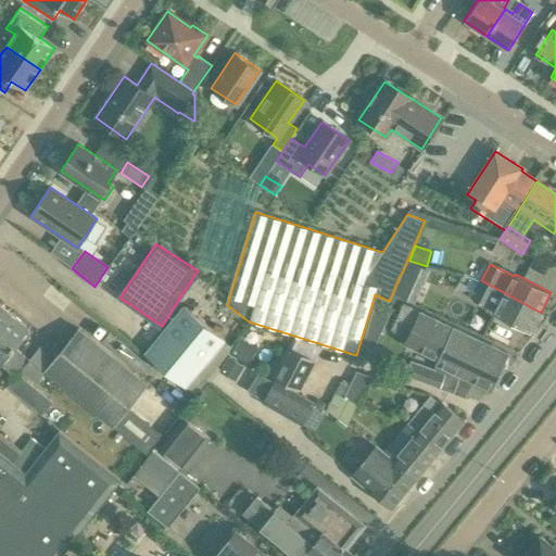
[(400,276),(392,294),(415,304),(425,282),(402,273),(400,276)]
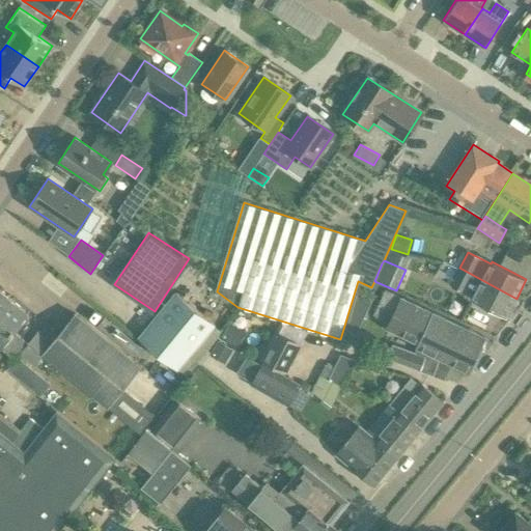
[(506,316),(516,299),(459,268),(458,270),(443,261),(435,276),(473,296),(472,299),(506,316)]
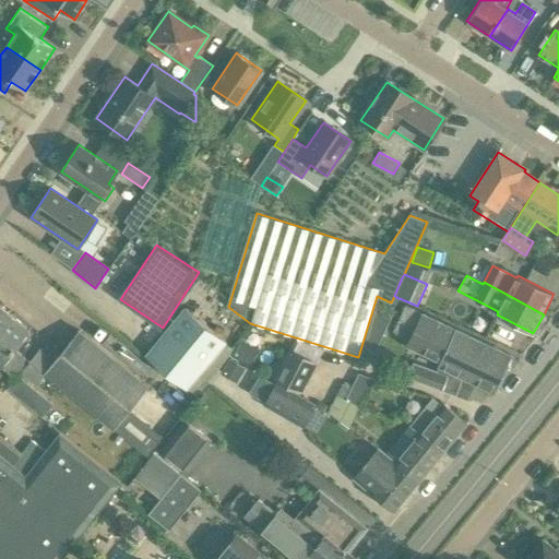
[(0,305),(0,334),(15,347),(31,329),(0,305)]
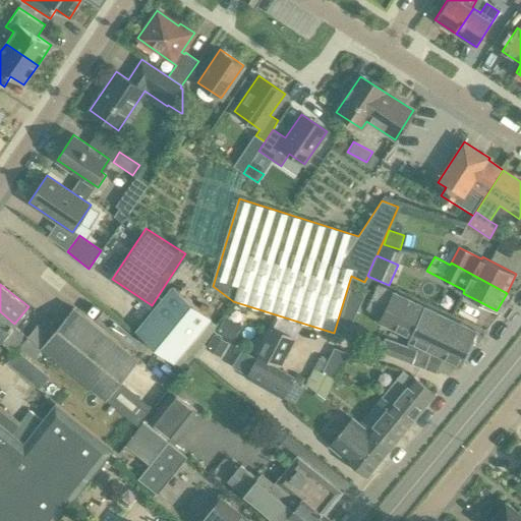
[(460,364),(462,361),(462,362),(470,353),(466,351),(469,345),(473,346),(475,335),(474,335),(475,332),(379,286),(367,309),(394,322),(391,328),(411,337),(410,341),(460,364)]
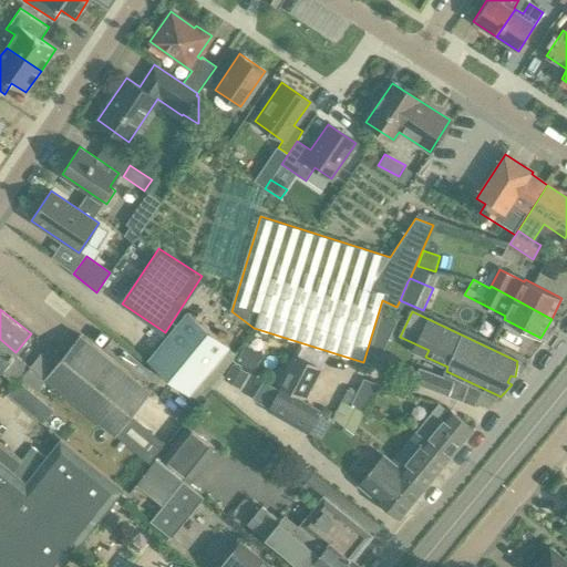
[(187,312),(148,360),(189,392),(228,346),(187,312)]
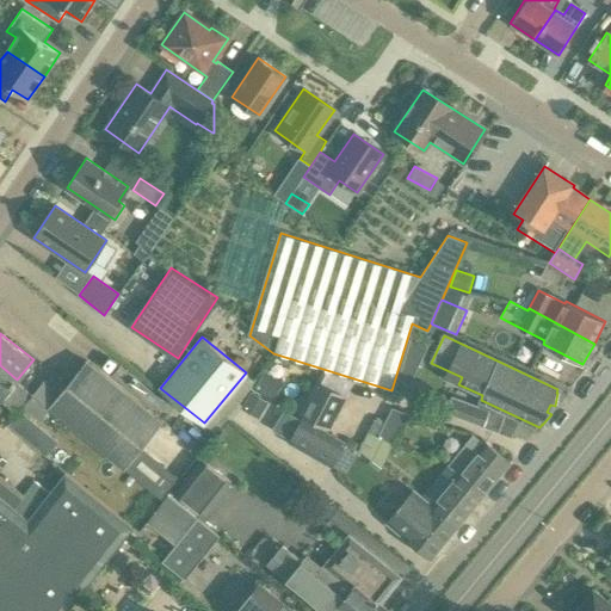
[(86,360),(59,394),(49,406),(50,407),(161,498),(179,477),(142,448),(162,423),(86,360)]
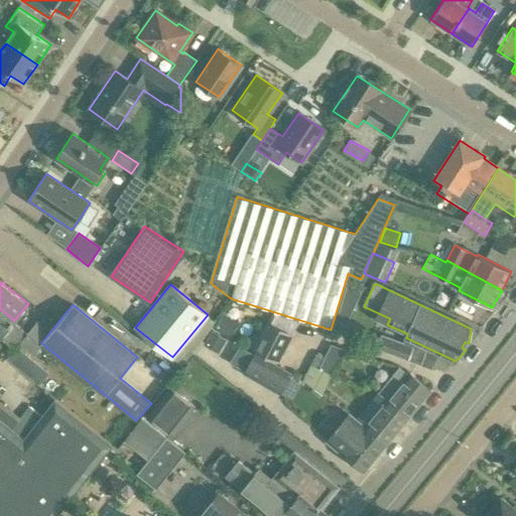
[(0,337),(1,338),(14,320),(0,308),(0,337)]
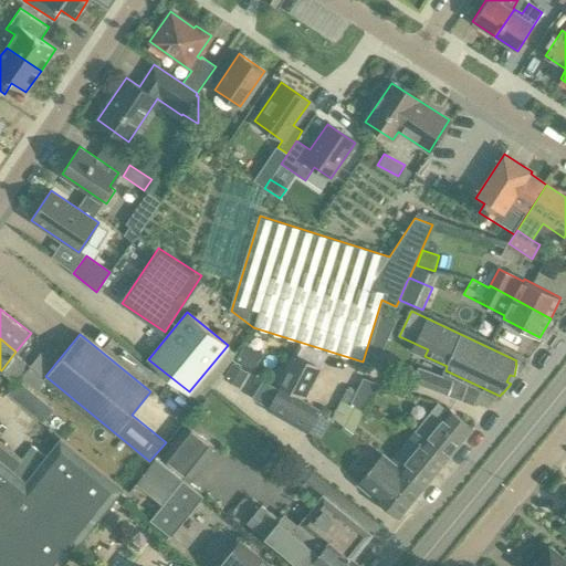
[(305,399),(323,366),(294,350),(276,384),(305,399)]
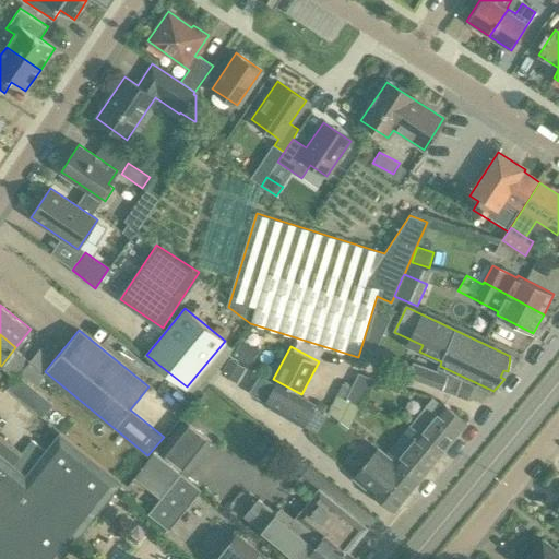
[(45,371),(54,360),(39,348),(31,359),(45,371)]
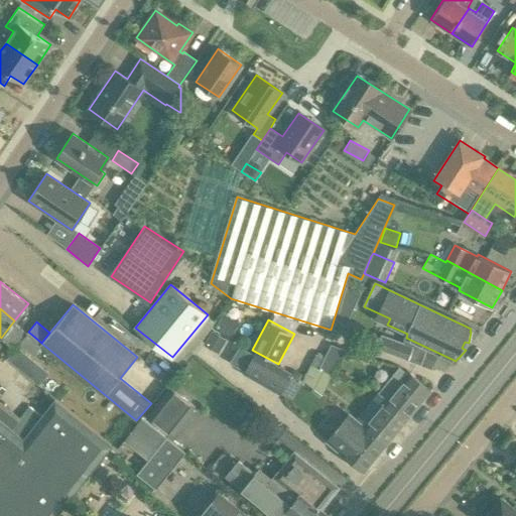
[(19,343),(33,355),(42,344),(41,343),(28,332),(19,343)]
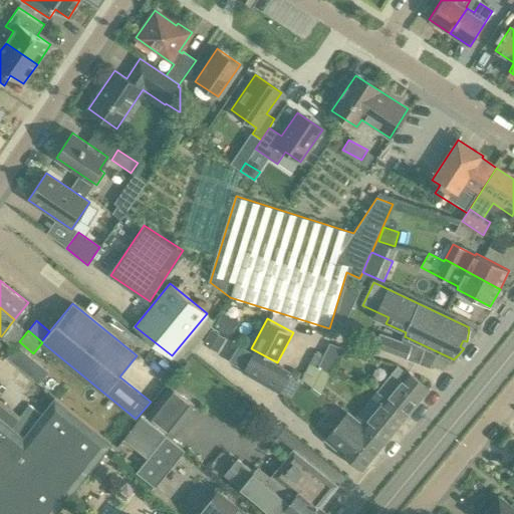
[(381,334),(376,346),(407,357),(412,345),(381,334)]
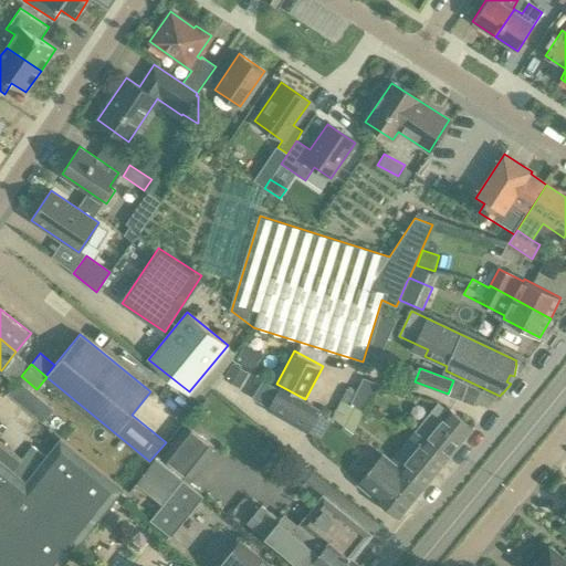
[(8,394),(43,423),(54,410),(19,381),(8,394)]
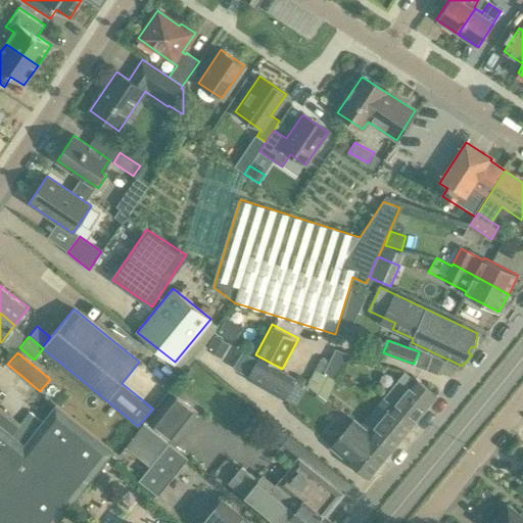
[(296,379),(280,370),(258,358),(246,378),(284,400),(286,396),(296,379)]
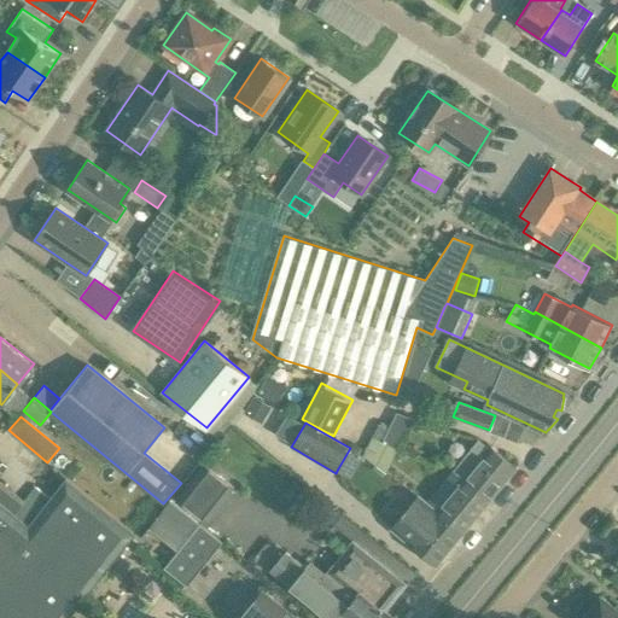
[(379,425),(373,438),(384,443),(384,442),(390,431),(379,425)]
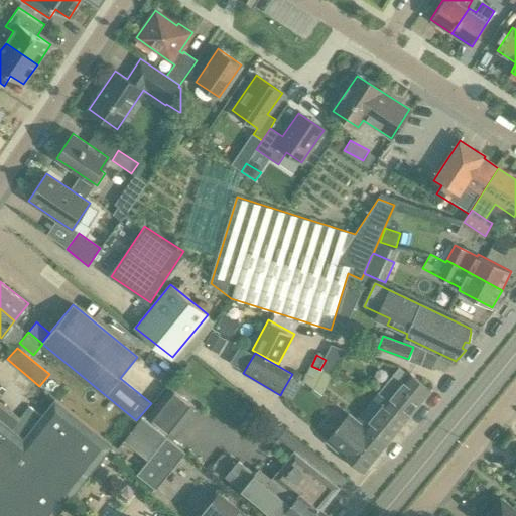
[(324,395),(328,387),(334,375),(320,369),(320,370),(311,366),(306,376),(303,380),(309,385),(324,395)]
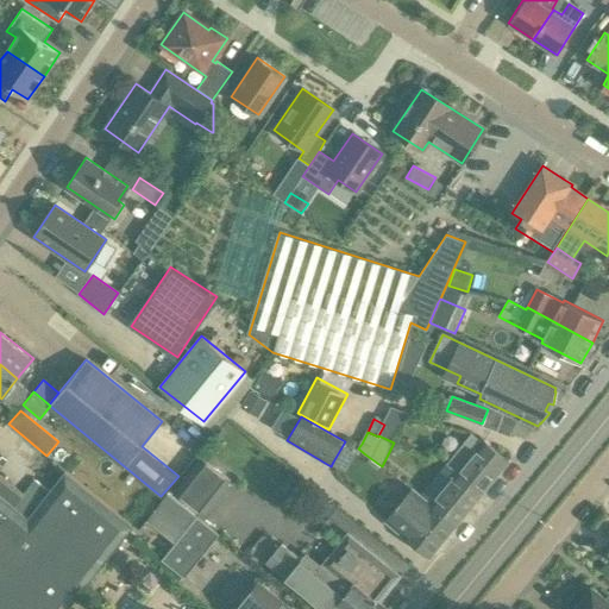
[(446,464),(454,470),(458,465),(464,470),(460,475),(483,494),(510,462),(509,460),(481,438),(479,439),(472,433),(460,447),(446,464)]
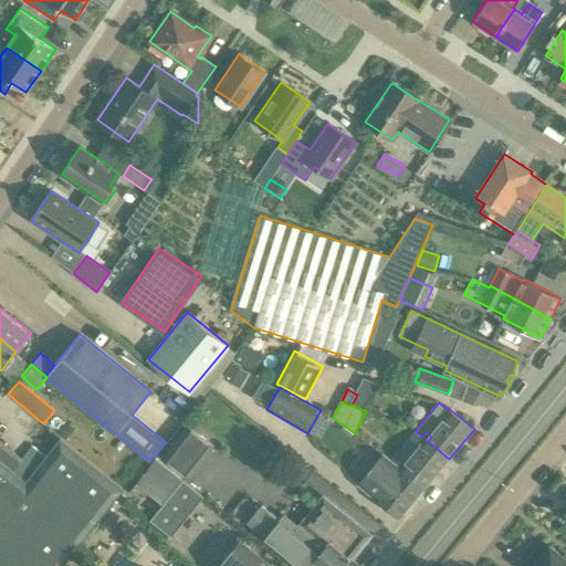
[(161,457),(190,479),(215,447),(187,425),(161,457)]
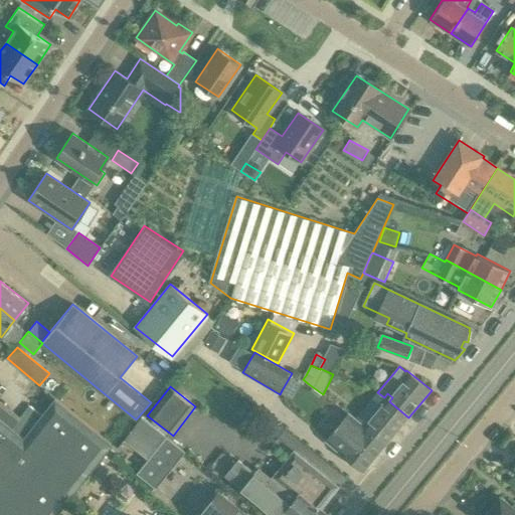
[(387,393),(384,397),(362,423),(386,445),(408,417),(389,401),(392,397),(387,393)]
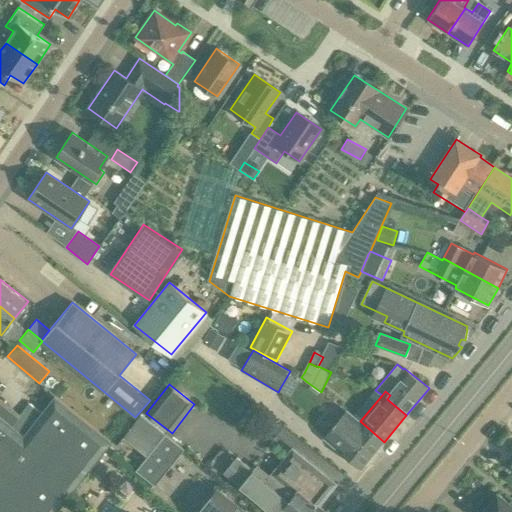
[(23,435),(12,426),(0,416),(0,511),(56,511),(111,443),(55,397),(23,435)]
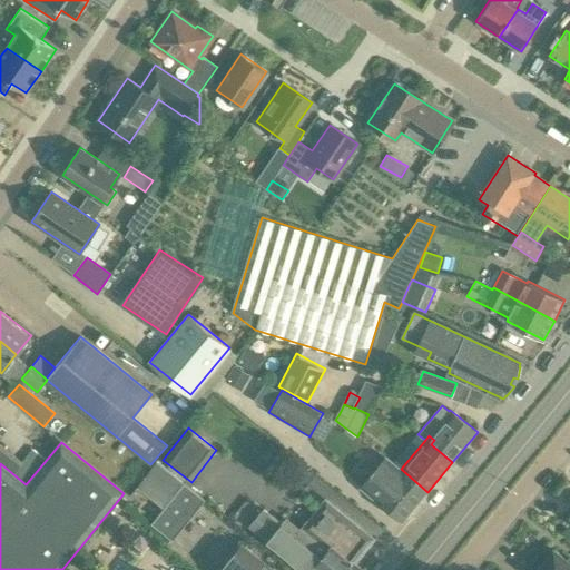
[(0,444),(0,463),(13,474),(23,463),(0,444)]
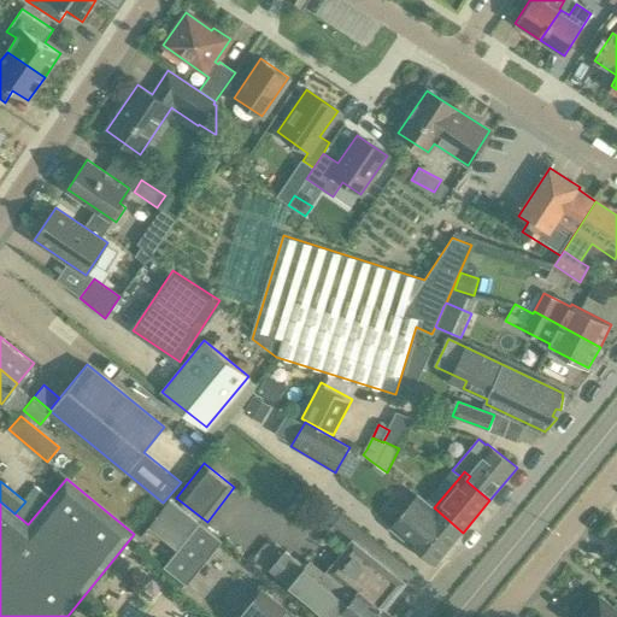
[(463,533),(434,507),(419,495),(392,529),(436,565),(463,533)]
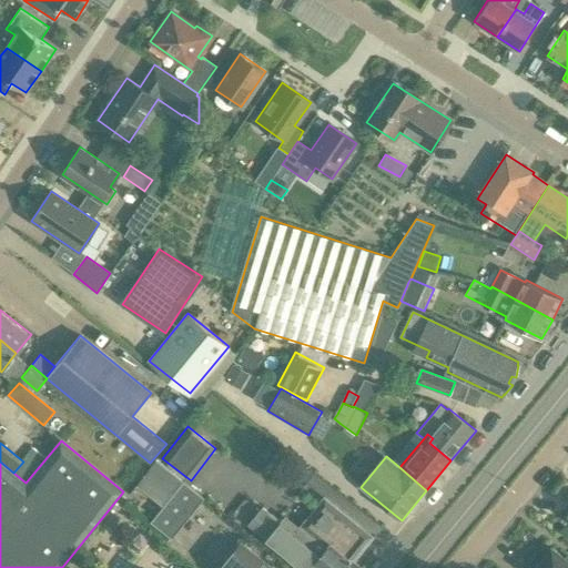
[(137,484),(164,506),(151,521),(170,537),(202,497),(156,459),(137,484)]
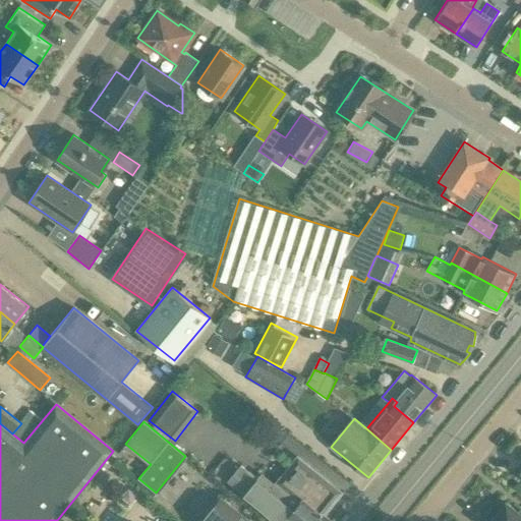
[(329,520),(331,520),(324,513),(339,495),(295,458),(273,485),(261,474),(257,478),(241,466),(228,482),(275,520),(329,520)]
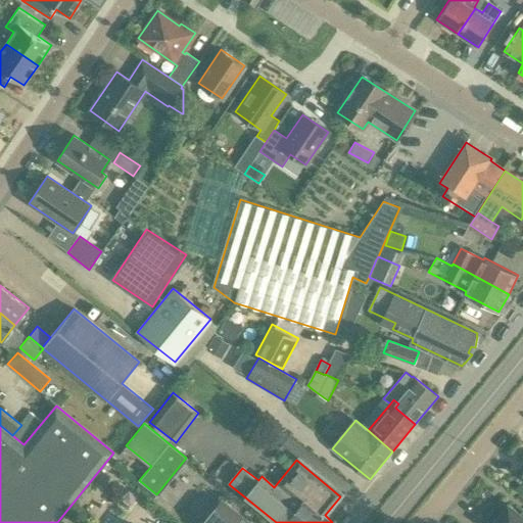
[(248,522),(223,502),(204,522),(248,522)]
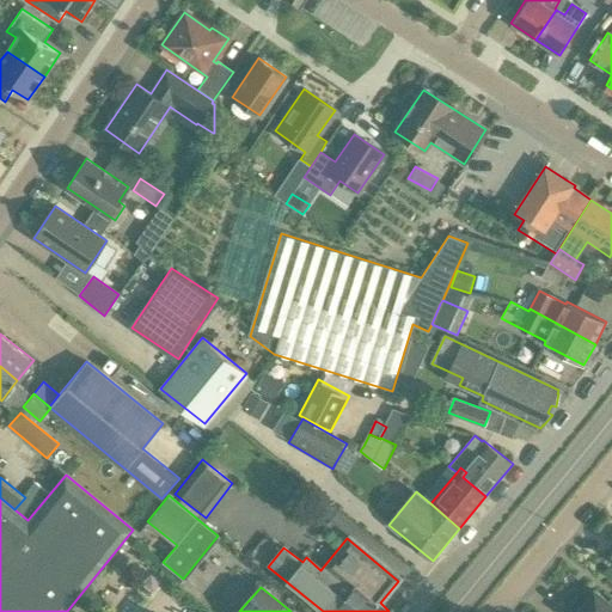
[(611,611),(611,601),(595,589),(577,611),(611,611)]
